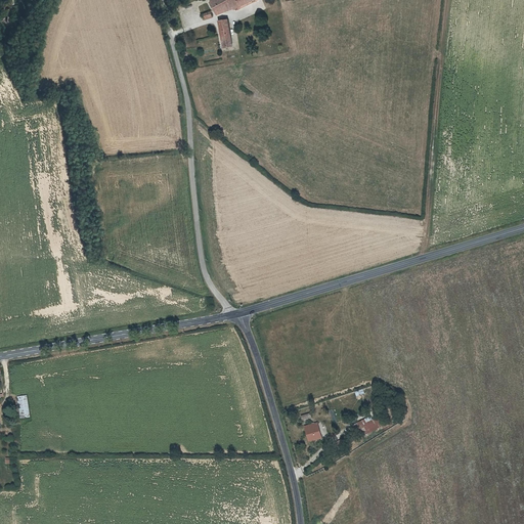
[(233,0),(231,1),(230,0),(218,0),(209,3),(214,18),(235,10),(236,11),(251,6),(249,0),(233,0)]
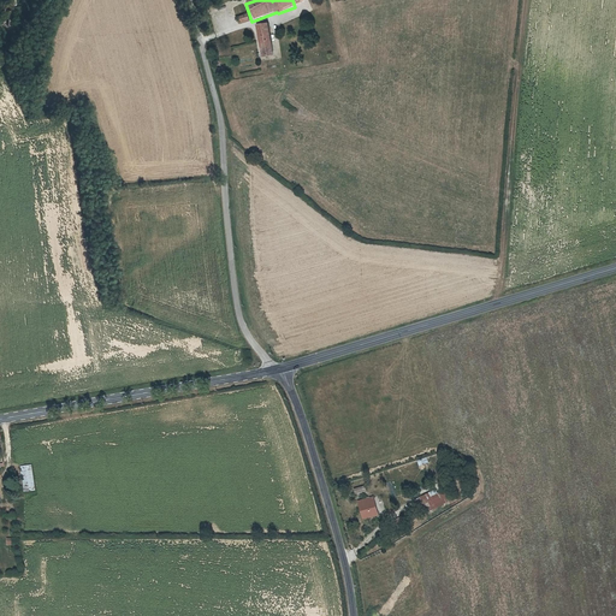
[(273,60),(265,30),(255,33),(264,64),(273,60)]
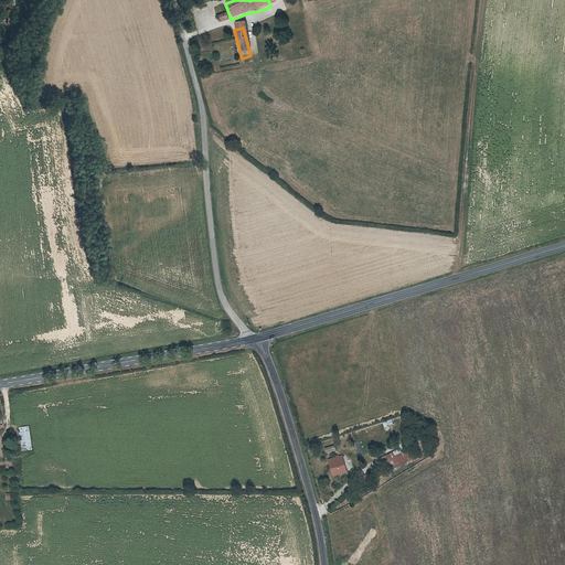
[(31,426),(20,427),(22,451),(33,451),(31,426)]
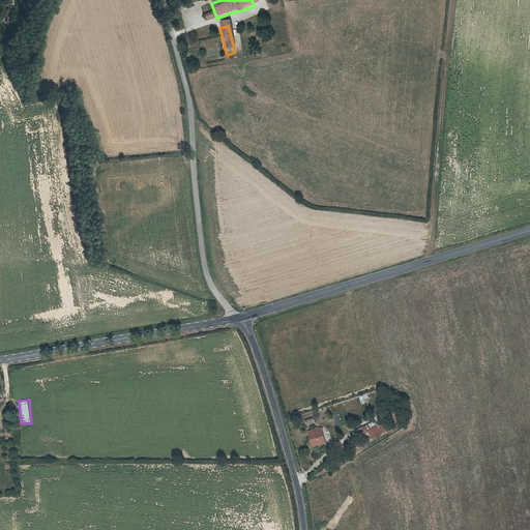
[(364,427),(369,439),(387,434),(383,423),(377,425),(376,422),(364,427)]
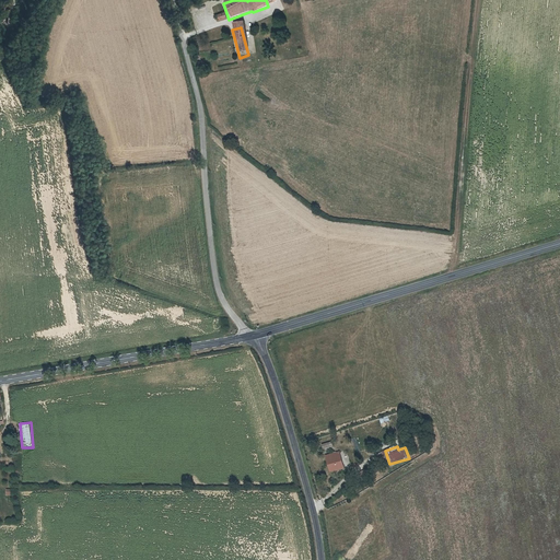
[(341,448),(326,454),(333,473),(348,468),(341,448)]
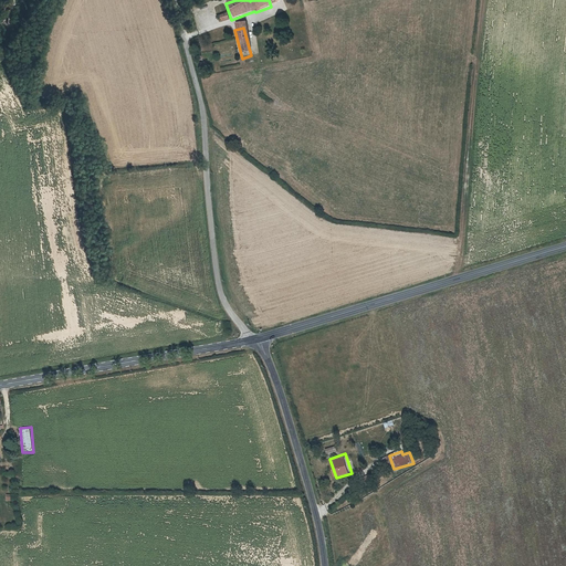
All buildings are outlined.
